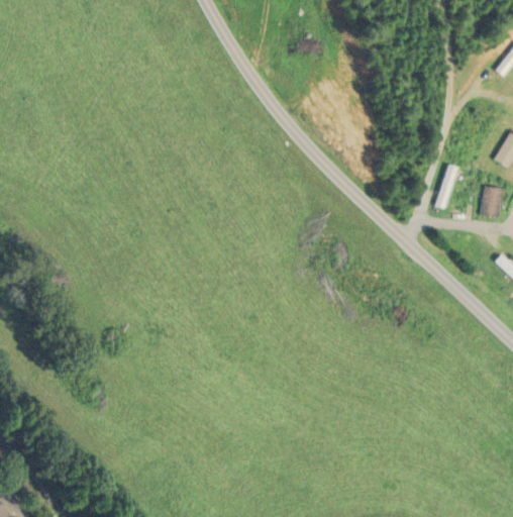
[(495,86),(512,64),(512,47),(487,80),(495,86)]
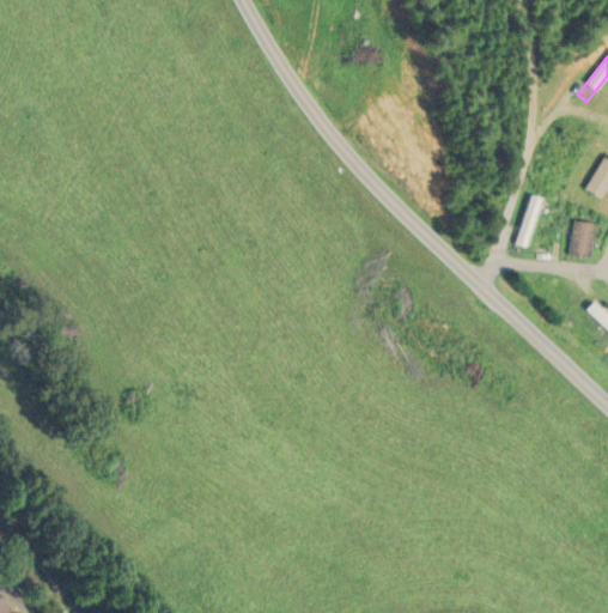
[(601,199),(607,188),(607,158),(605,157),(584,189),(601,199)]
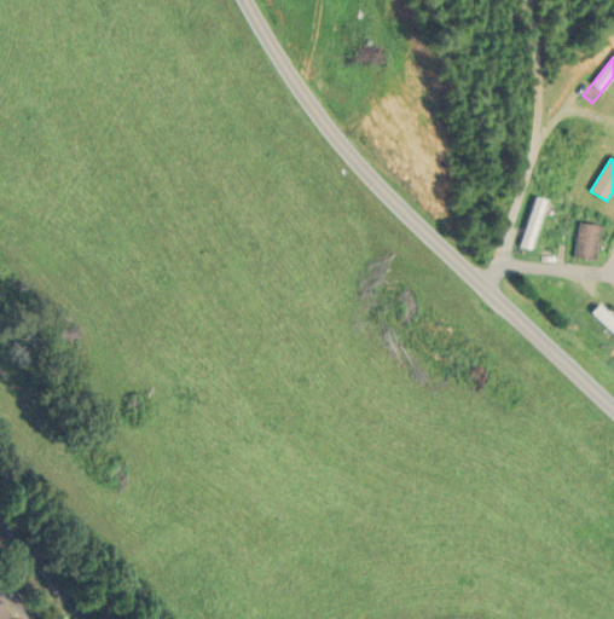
[(546,201),(536,197),(519,247),(529,250),(546,201)]
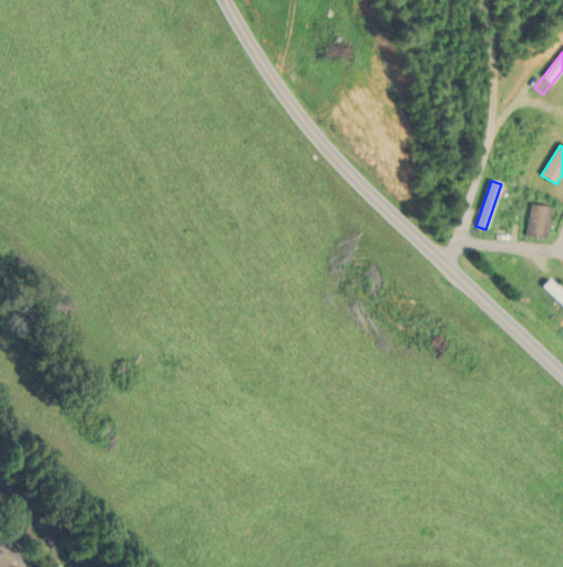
[(546,239),(552,207),(532,204),(526,235),(546,239)]
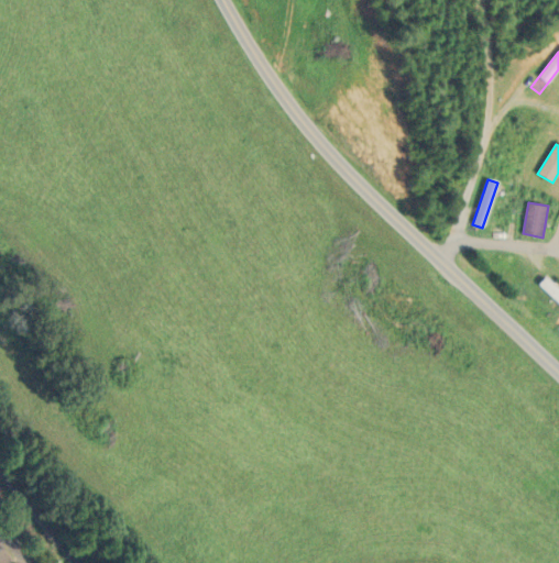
[(539,285),(558,304),(558,288),(547,277),(539,285)]
